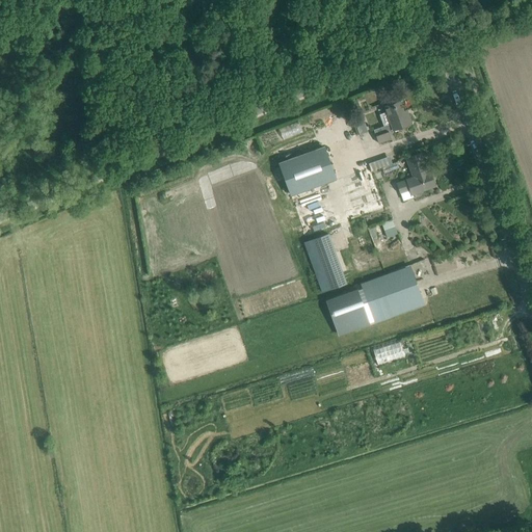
[(411,124),(408,114),(405,115),(400,101),(384,106),(391,124),(373,130),(378,143),(392,138),(389,132),(411,124)]
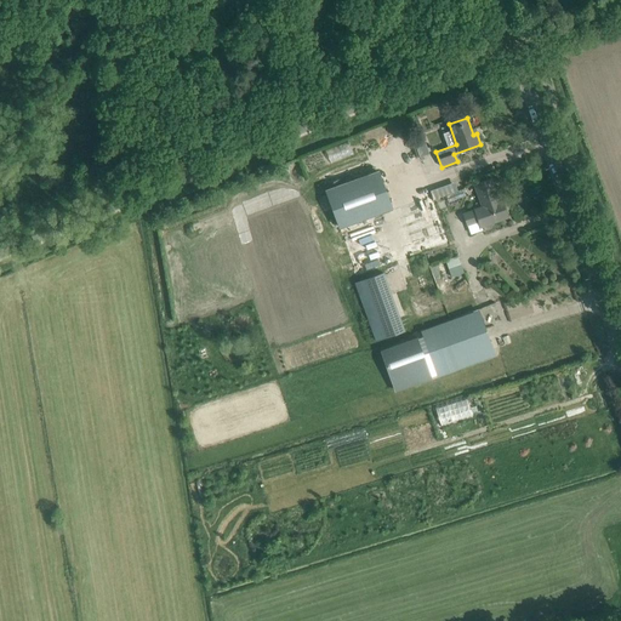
[(420,157),(428,154),(425,143),(416,146),(420,157)]
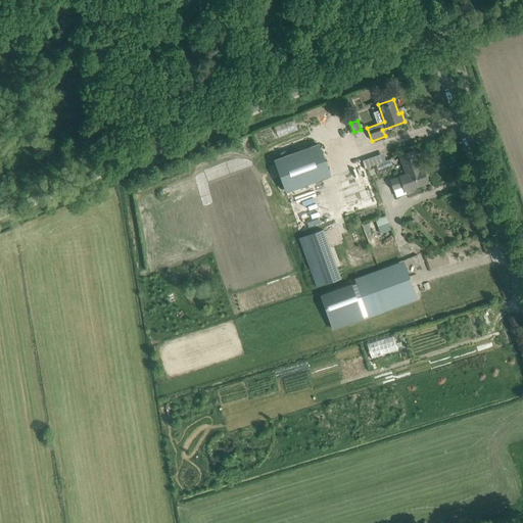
[(378,204),(375,196),(364,165),(330,177),(319,144),(274,160),(278,170),(286,193),(300,232),(378,204)]
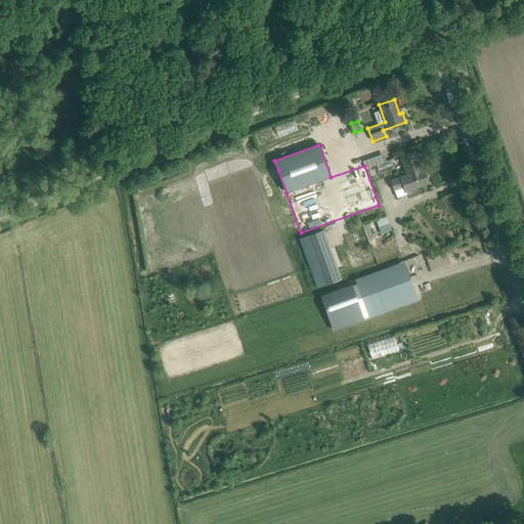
[(406,191),(419,186),(428,183),(423,169),(420,170),(419,166),(420,166),(415,150),(400,156),(407,174),(400,177),(400,178),(391,181),(394,190),(404,187),(406,191)]
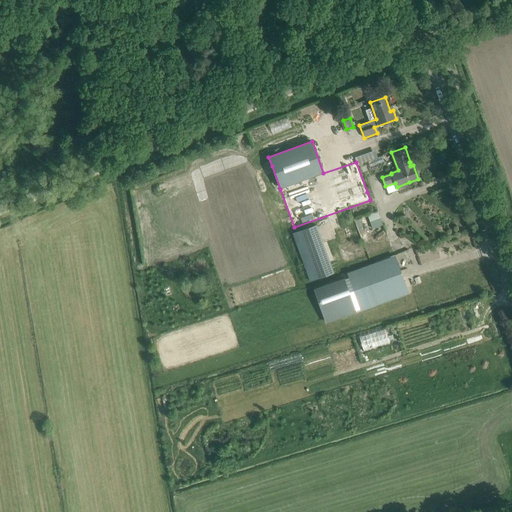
[(358,155),(360,163),(379,158),(377,150),(358,155)]
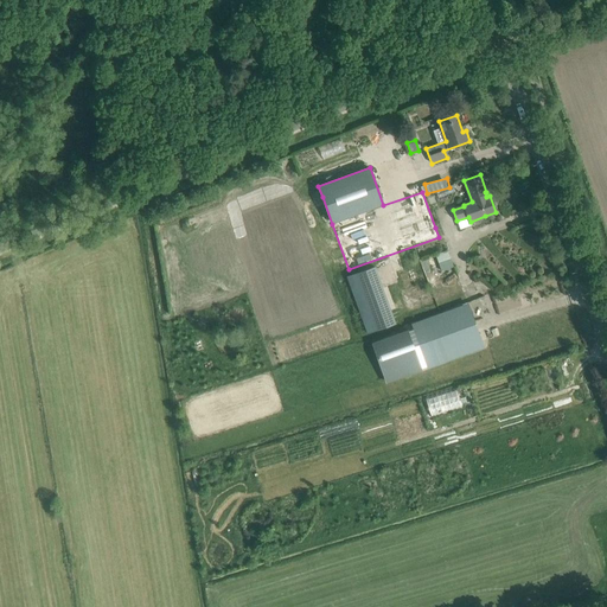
[(447,250),(435,254),(439,263),(451,259),(447,250)]
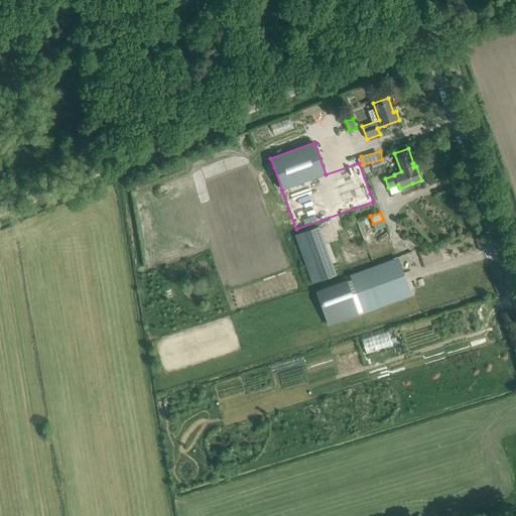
[(383,220),(373,224),(375,230),(385,227),(383,220)]
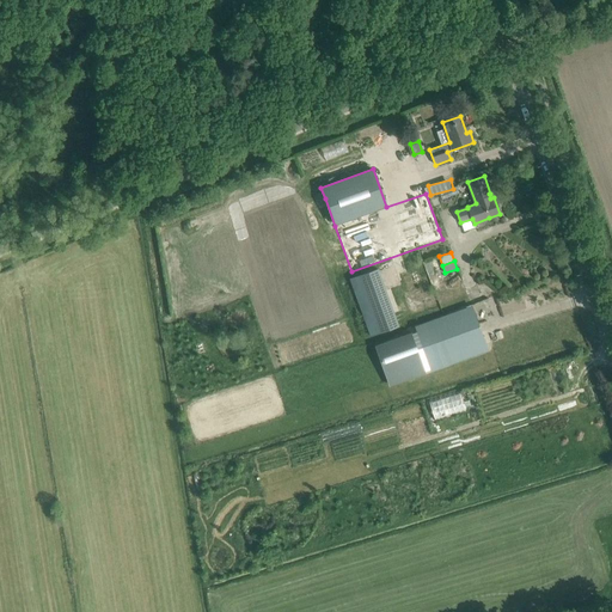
[(353,276),(371,336),(399,326),(383,268),(353,276)]
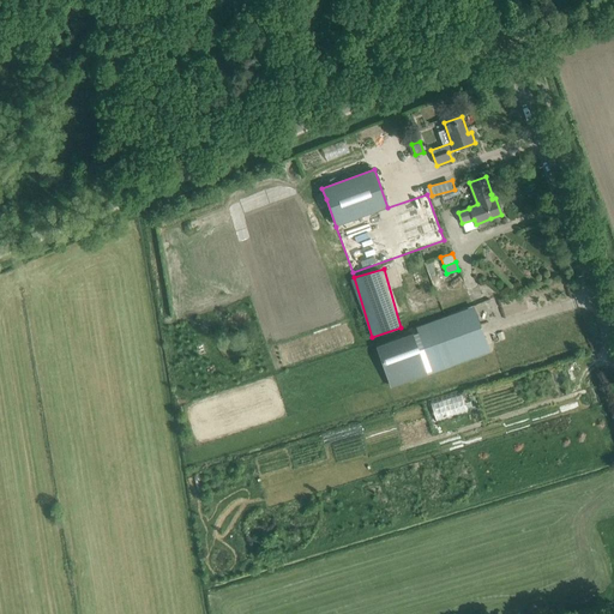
[(475,313),(419,333),(378,348),(387,375),(428,361),(485,341),(475,313)]
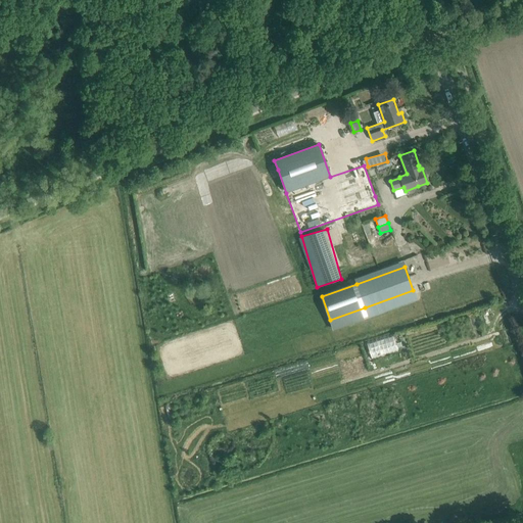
[(372,358),(399,349),(395,334),(368,341),(372,358)]
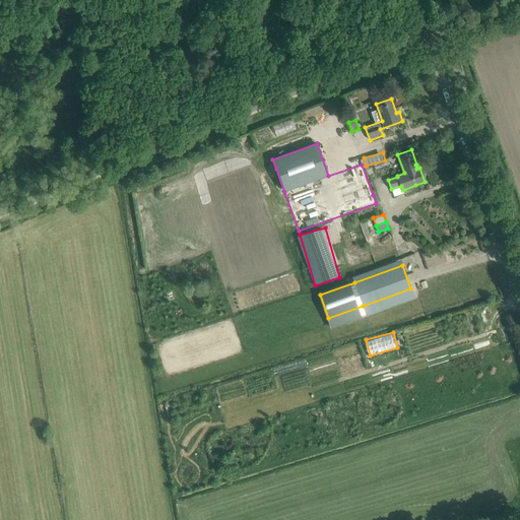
[(519,477),(511,480),(513,488),(508,488),(511,504),(517,503),(518,508),(519,507),(519,477)]
